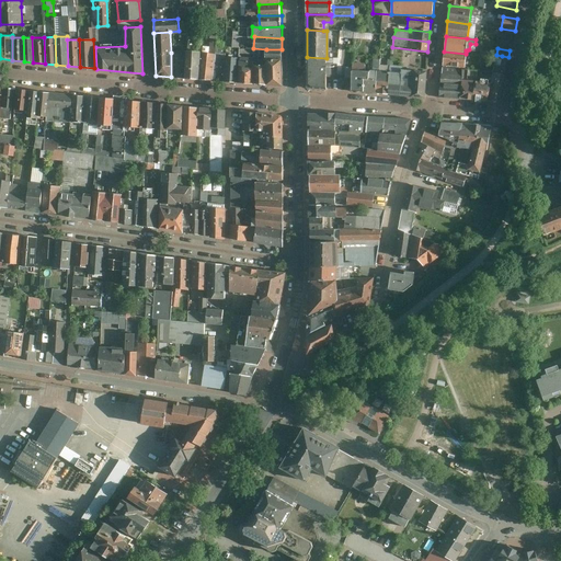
[(266,57),(282,58),(282,49),(266,49),(266,57)]
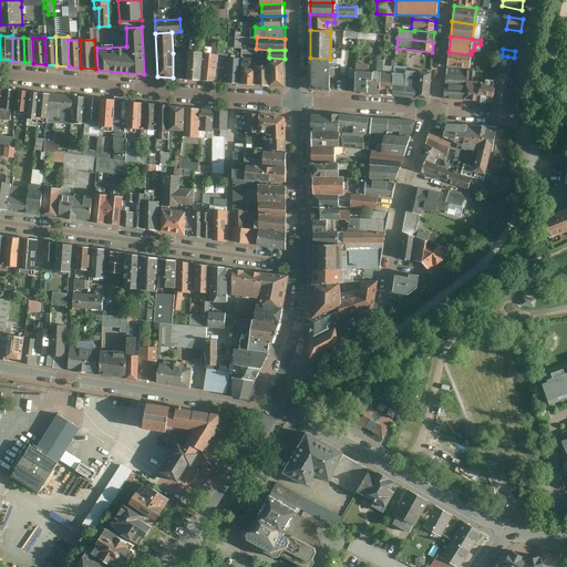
[(187,51),(187,53),(186,80),(200,81),(202,53),(203,51),(187,51)]
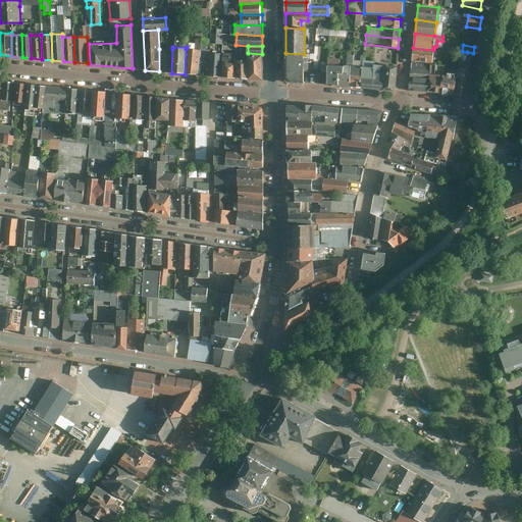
[(413,48),(411,61),(431,63),(433,50),(413,48)]
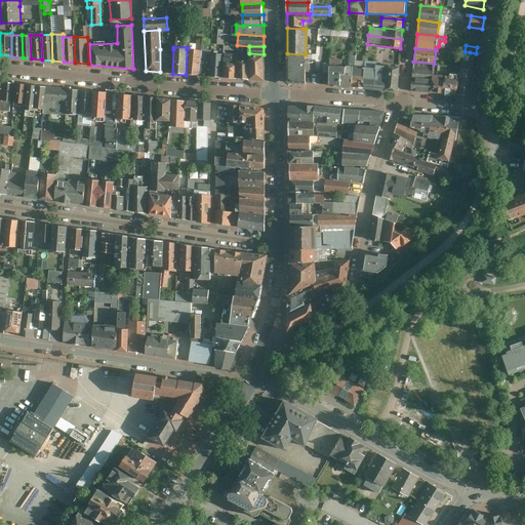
[(172,74),(173,49),(160,49),(160,72),(172,74)]
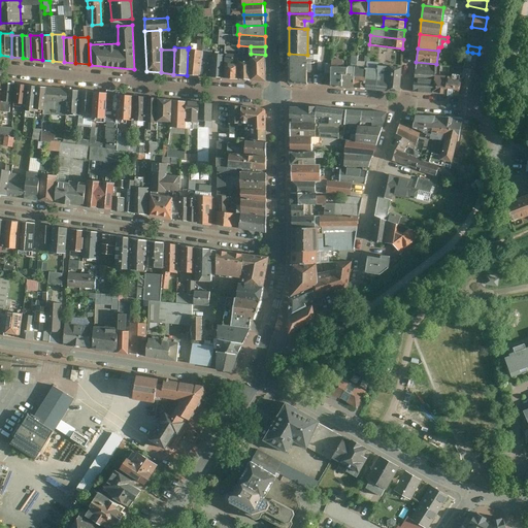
[(188,50),(187,75),(200,76),(201,51),(188,50)]
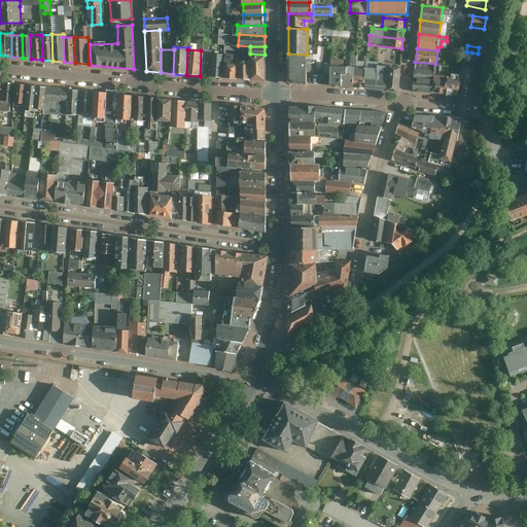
[(212,51),(201,50),(200,76),(210,76),(212,54),(212,51)]
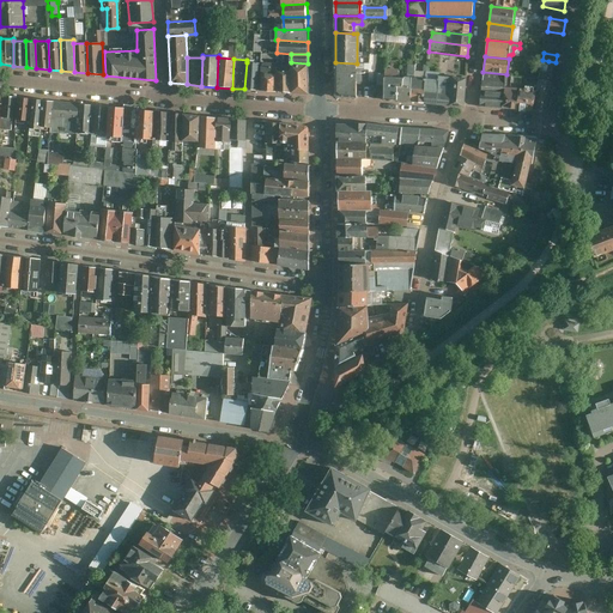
[(261,61),(261,64),(260,90),(277,92),(278,70),(278,62),(261,61)]
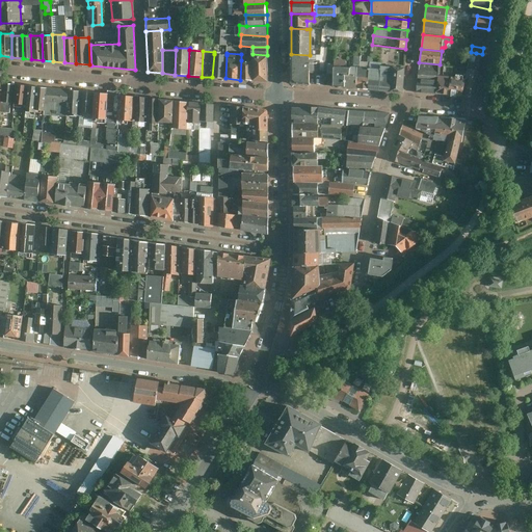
[(467,69),(481,71),(484,54),(482,54),(476,53),(474,62),(468,60),(467,69)]
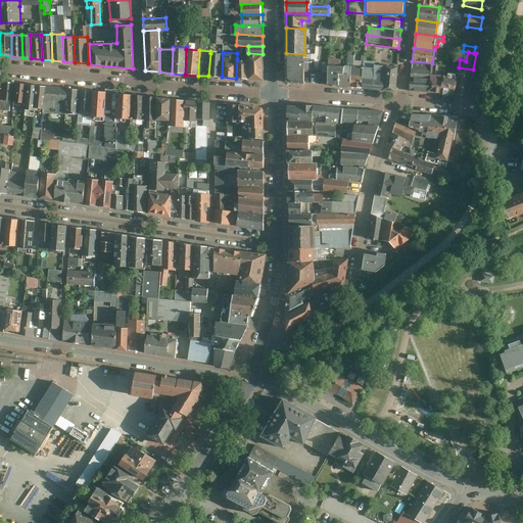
[(210,53),(208,76),(222,77),(223,54),(210,53)]
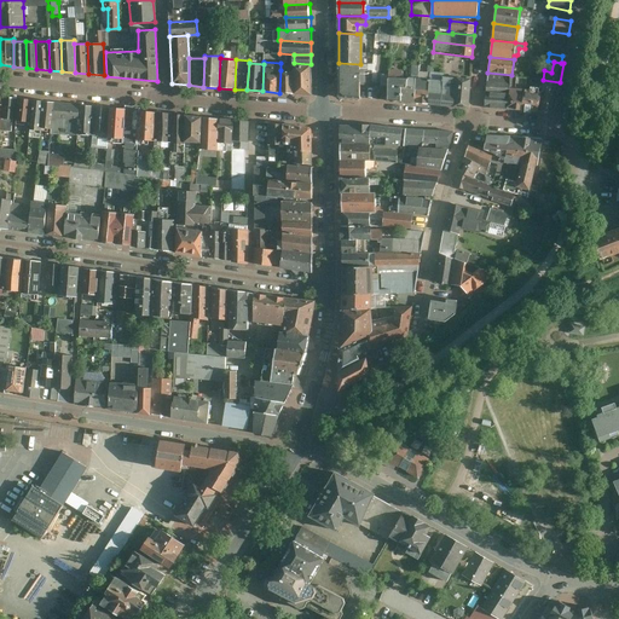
[(311,64),(294,63),(294,70),(294,94),(312,96),(311,64)]
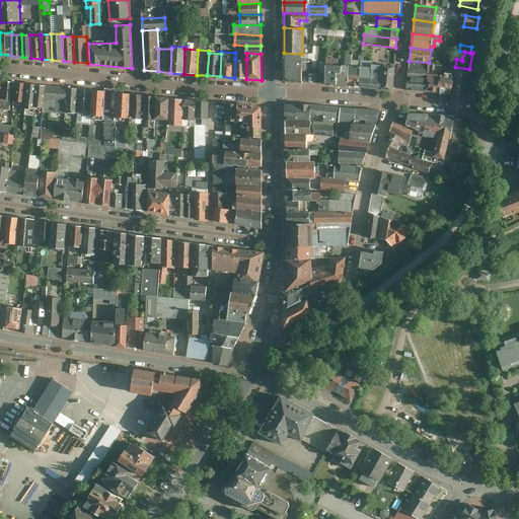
[(302,54),(284,53),(283,83),(302,83),(302,71),(312,72),(312,59),(302,59),(302,54)]
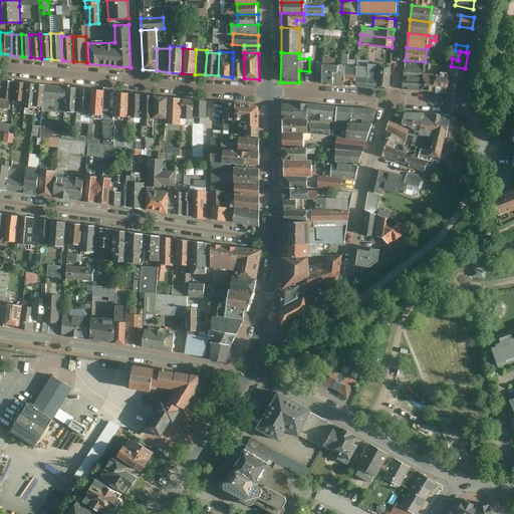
[(232,77),(244,78),(244,58),(233,58),(232,77)]
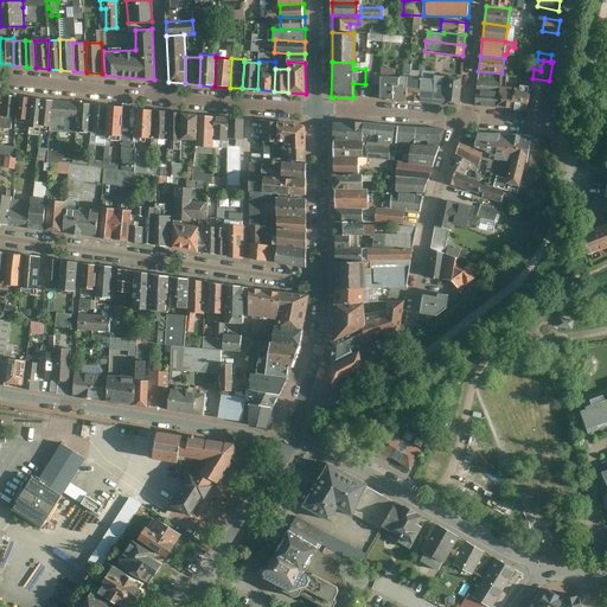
[(478,75),(477,91),(497,93),(497,87),(498,76),(478,75)]
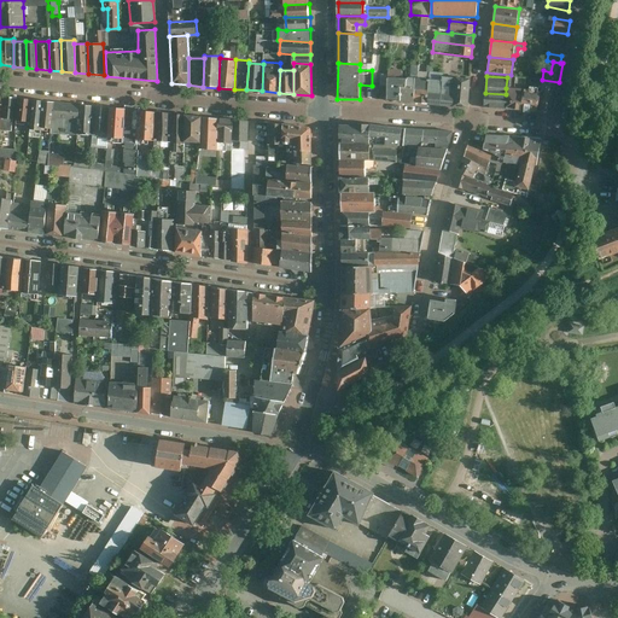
[(398,101),(400,79),(384,77),(383,100),(398,101)]
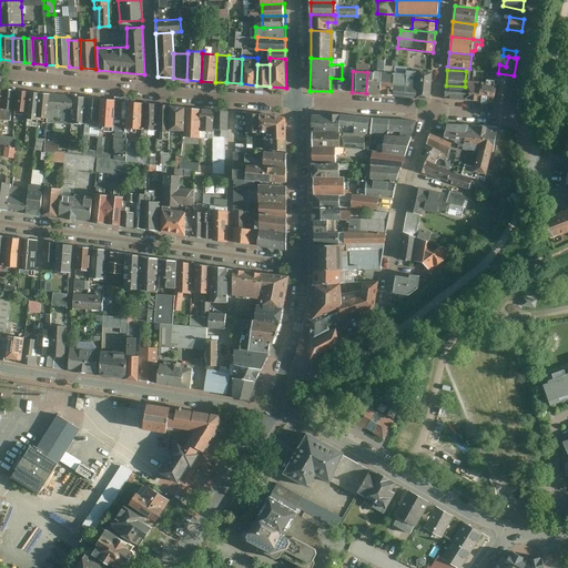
[(403,97),(415,98),(417,72),(405,71),(404,74),(403,97)]
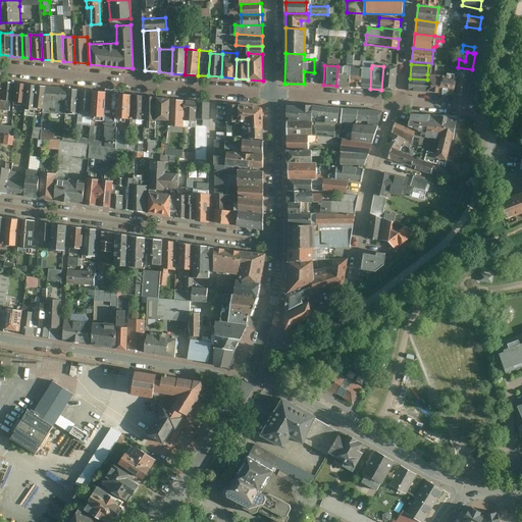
[(336,86),(347,86),(349,66),(337,66),(336,86)]
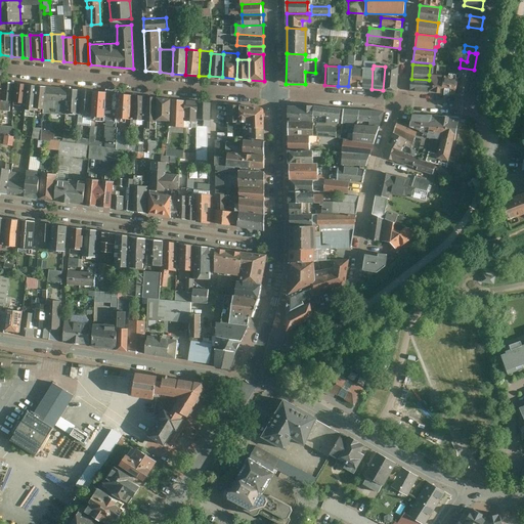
[(360,88),(361,68),(350,67),(348,86),(360,88)]
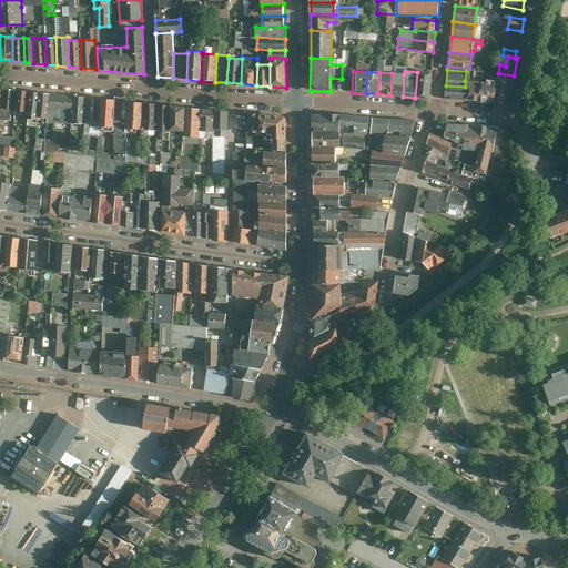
[(429,99),(432,73),(417,72),(415,98),(429,99)]
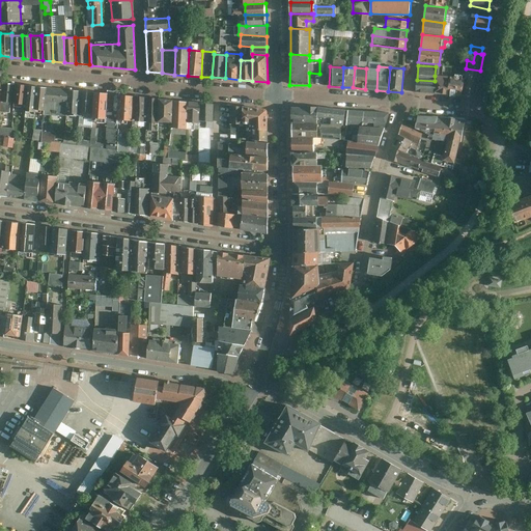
[(365,89),(376,90),(378,70),(366,68),(365,89)]
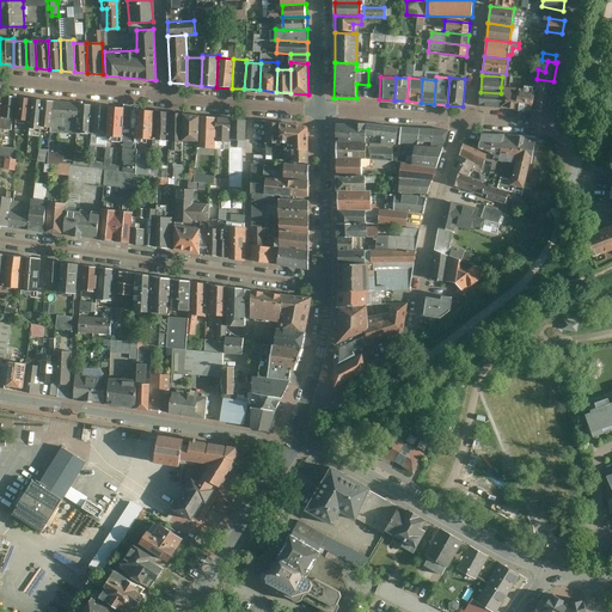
[(548,114),(554,81),(537,79),(534,91),(531,110),(548,114)]
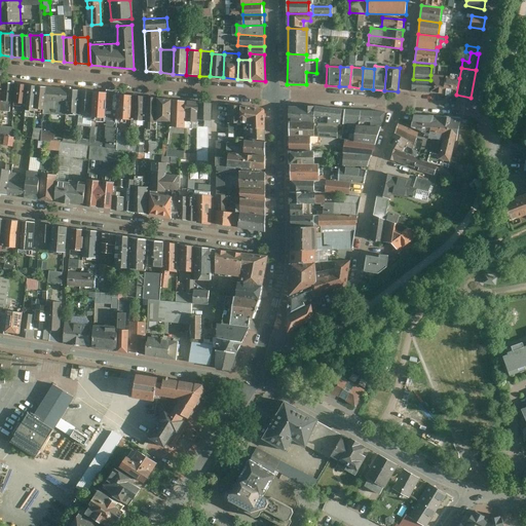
[(456,95),(459,78),(456,77),(457,75),(449,74),(449,76),(445,76),(443,94),(456,95)]
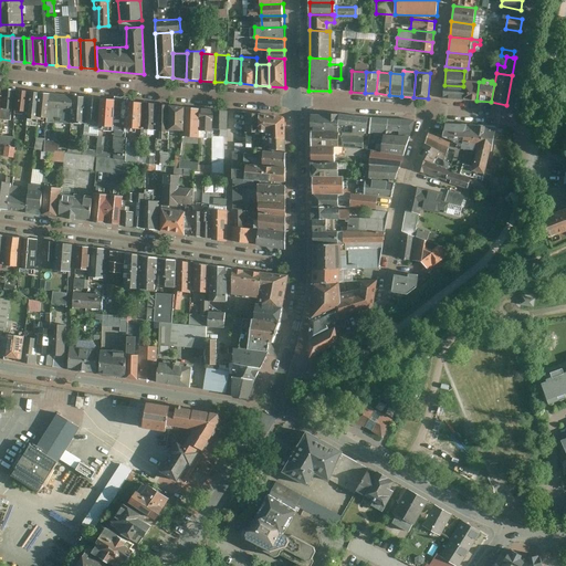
[(477,101),(479,82),(463,81),(463,86),(462,100),(477,101)]
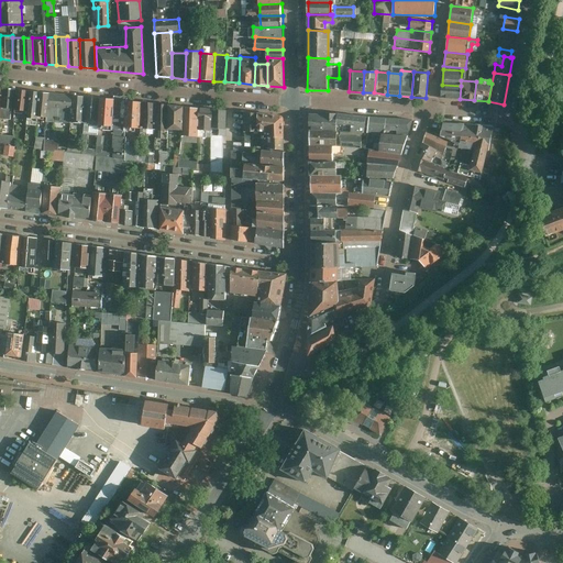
[(461,86),(442,85),(441,98),(460,99),(461,86)]
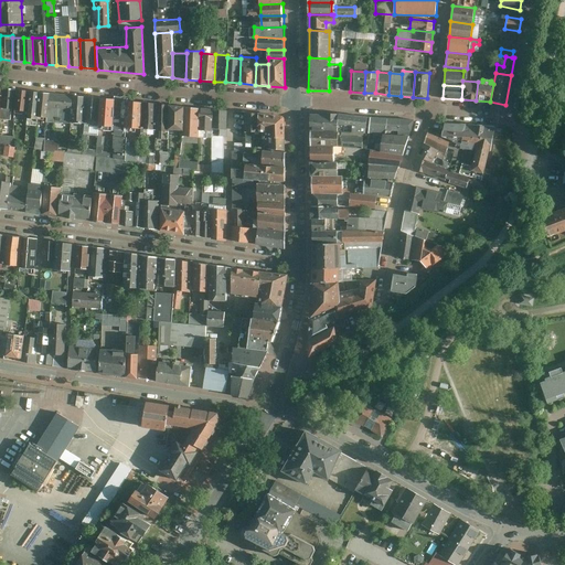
[(16,89),(4,88),(0,119),(10,120),(11,109),(13,109),(16,89)]
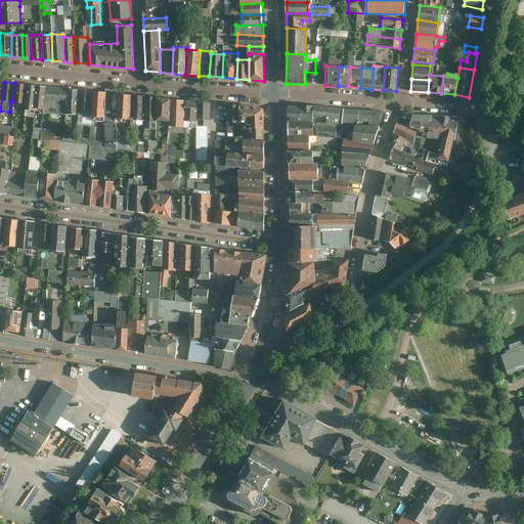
[(25,103),(26,84),(14,83),(12,101),(25,103)]
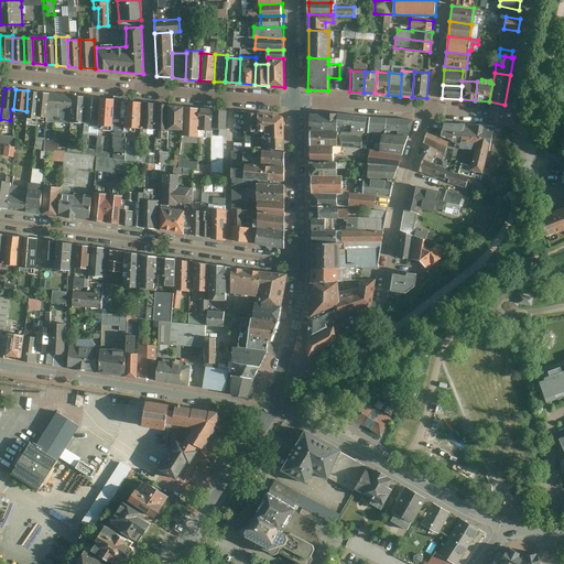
[(39,91),(28,90),(26,111),(25,118),(36,119),(36,117),(39,91)]
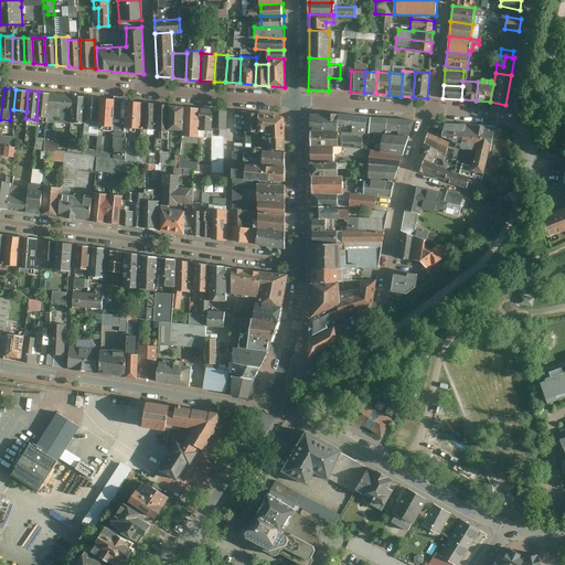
[(39,92),(36,117),(46,118),(48,93),(39,92)]
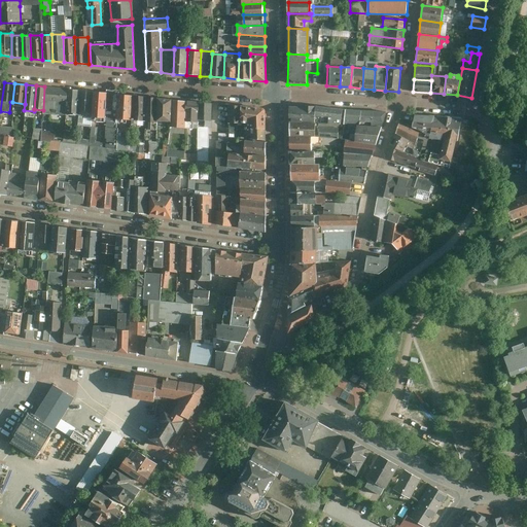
[(67,89),(44,86),(43,110),(43,114),(65,115),(67,89)]
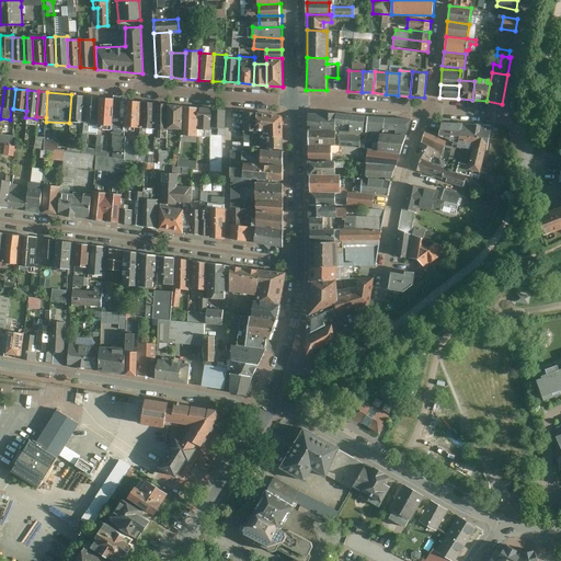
[(86,96),(71,94),(69,123),(83,123),(86,96)]
